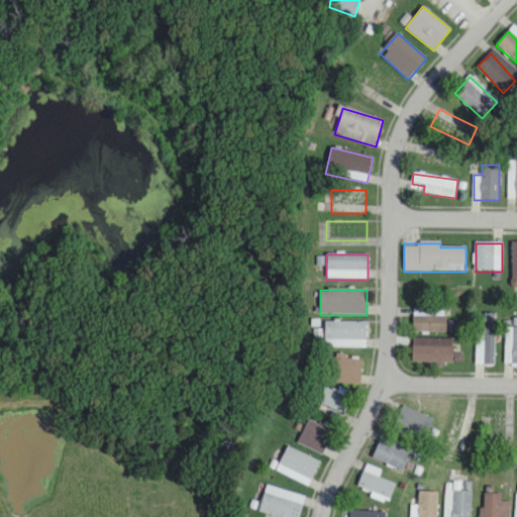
[(445,310),(412,310),(412,334),(445,334),(445,310)]
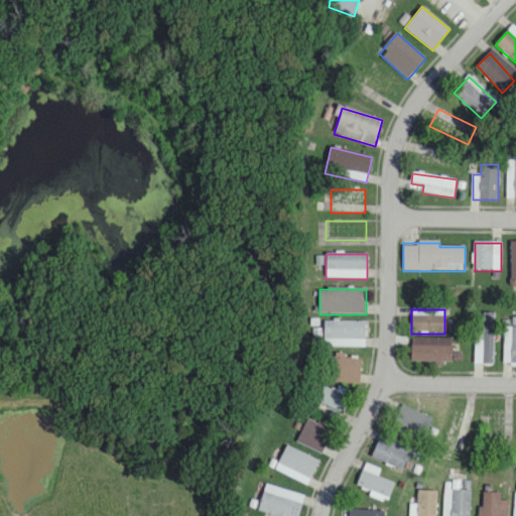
[(484,334),(475,334),(475,365),(495,365),(495,313),(484,313),(484,334)]
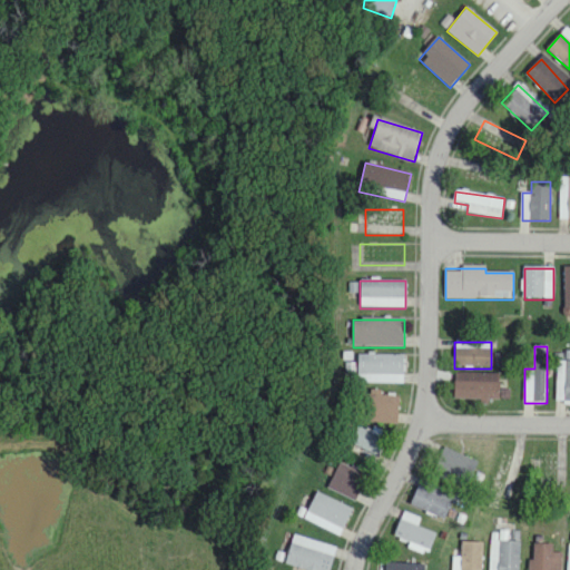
[(403,356),(357,356),(357,384),(403,384),(403,356)]
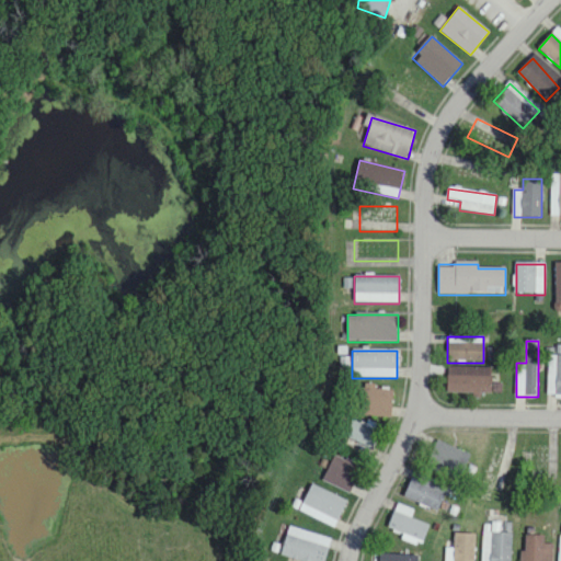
[(492,396),(492,368),(447,368),(447,396),(492,396)]
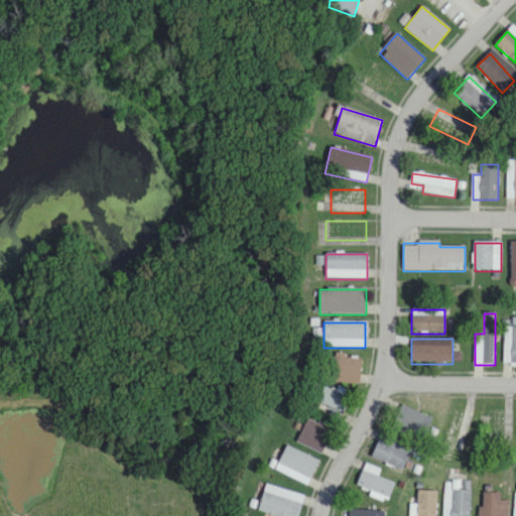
[(362,361),(328,358),(326,380),(360,382),(362,361)]
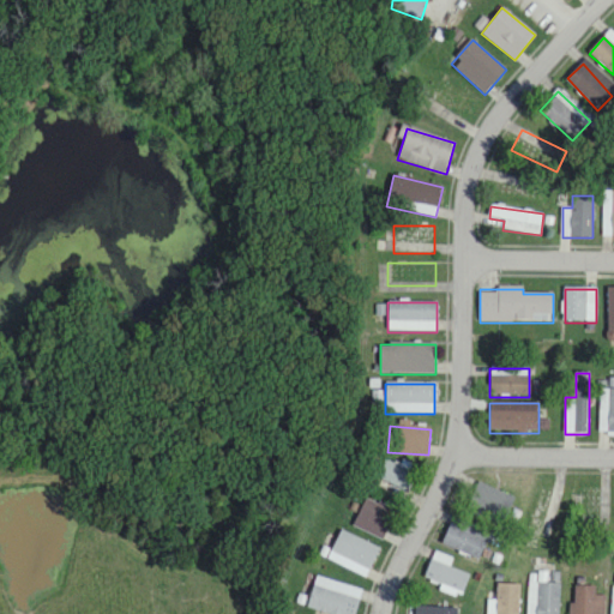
[(402,500),(414,473),(386,459),(373,486),(402,500)]
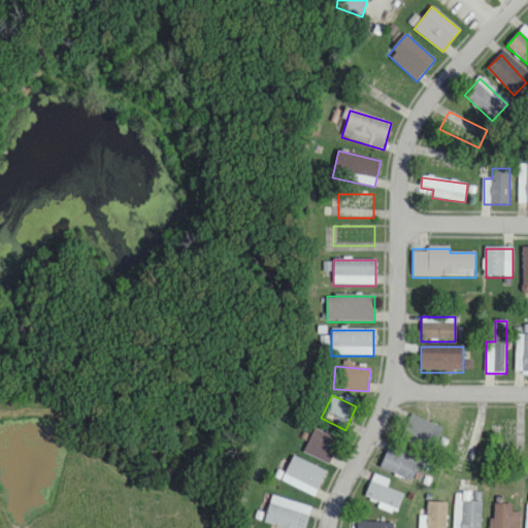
[(442,428),(413,415),(402,436),(432,451),(442,428)]
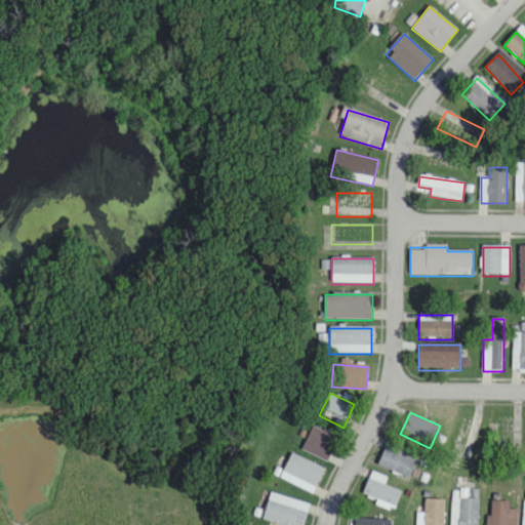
[(522,417),(497,417),(497,449),(522,449),(522,417)]
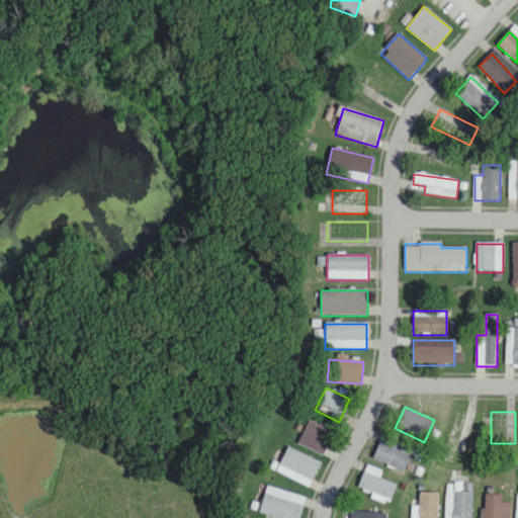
[(297,443),(322,456),(334,434),(310,421),(297,443)]
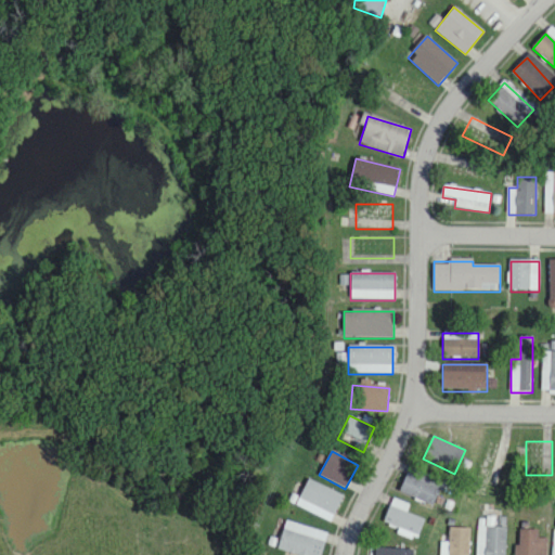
[(399,491),(433,506),(443,482),(410,467),(399,491)]
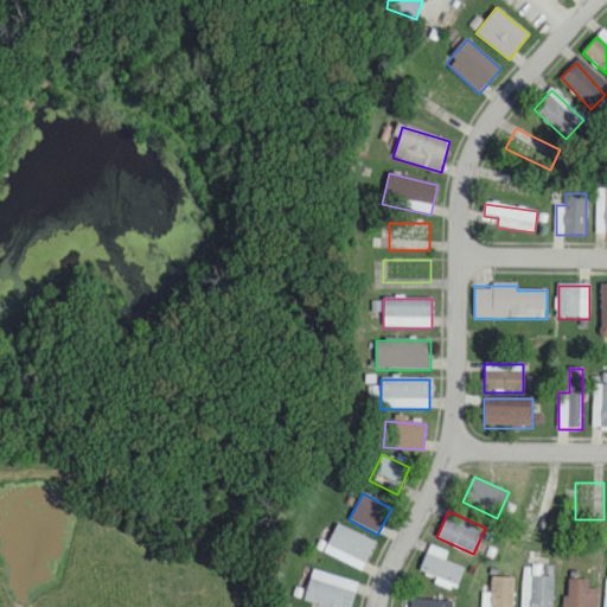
[(362,573),(376,544),(337,524),(323,551),(362,573)]
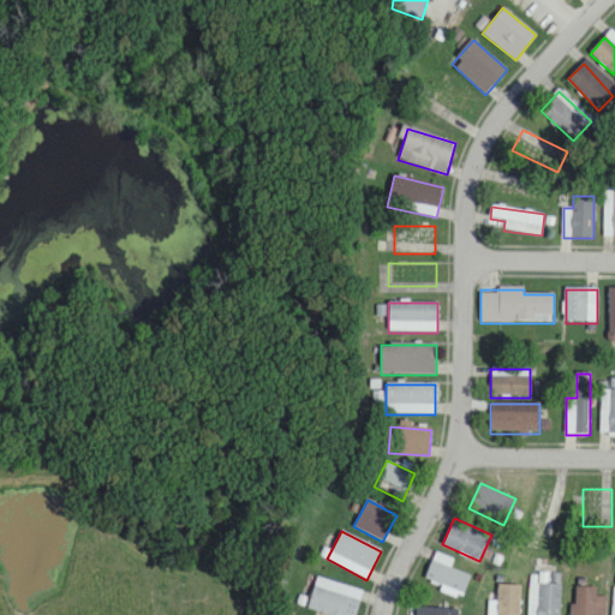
[(469,572),(452,571),(453,556),(430,555),(429,583),(442,583),(442,592),(467,593),(469,572)]
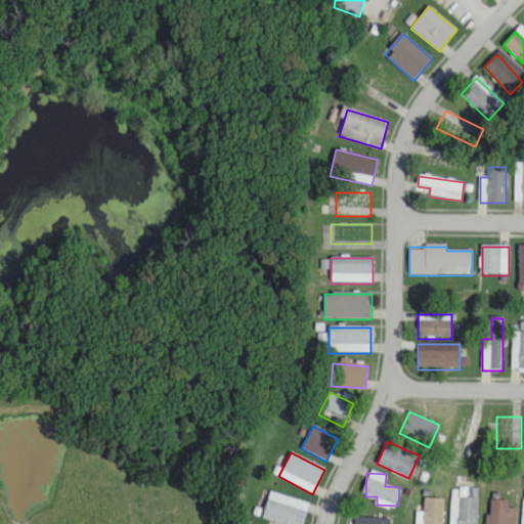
[(303,523),(309,505),(269,493),(262,520),(275,523),(303,523)]
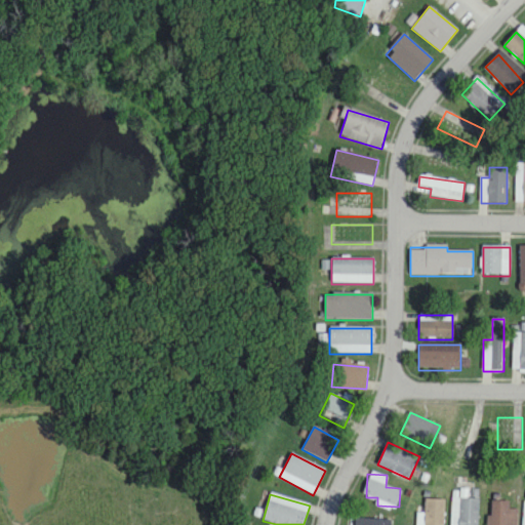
[(478,524),(480,497),(456,496),(455,524),(478,524)]
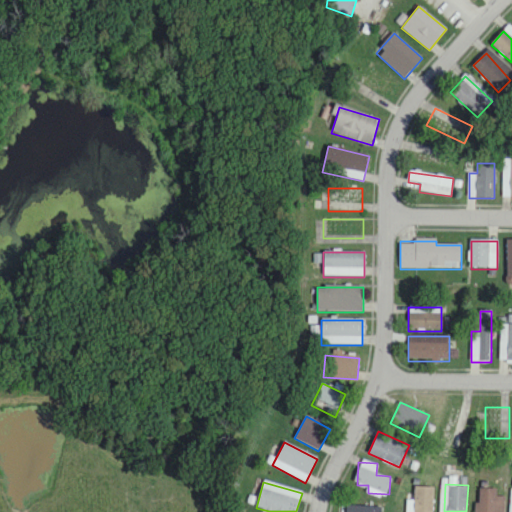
[(432,511),(433,487),(414,487),(414,511),(432,511)]
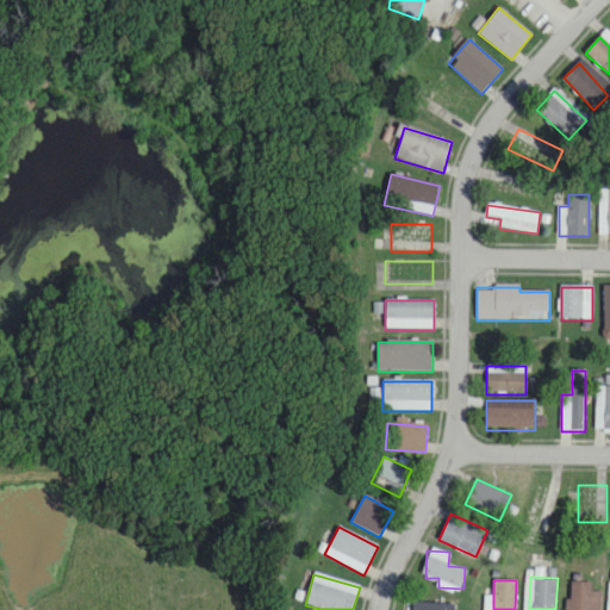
[(599,609),(601,591),(591,591),(591,582),(568,582),(568,609),(599,609)]
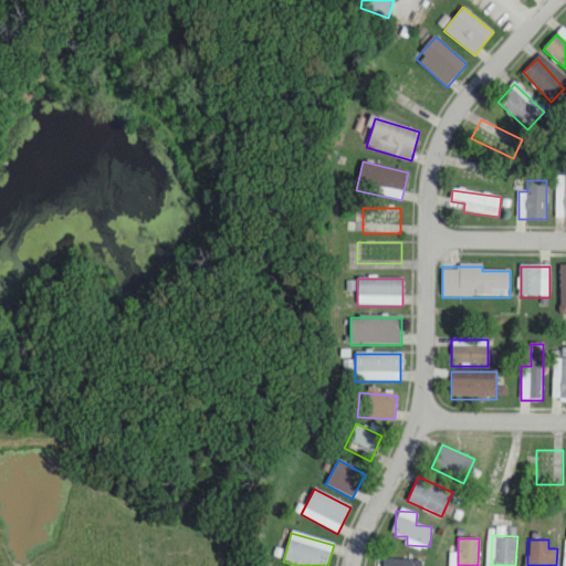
[(428,565),(428,555),(412,555),(412,559),(376,559),(375,565),(428,565)]
